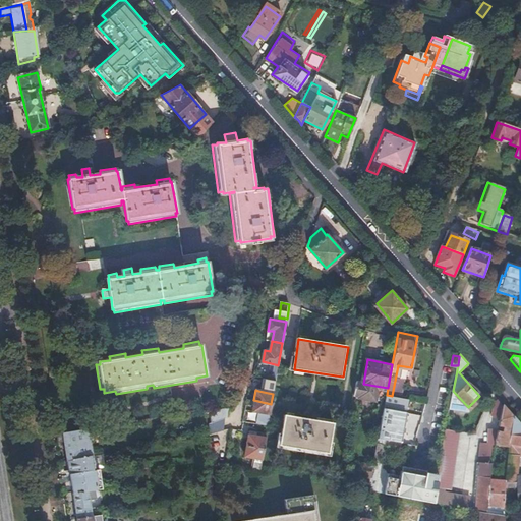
[(271,404),(253,400),(251,411),(256,412),(254,424),(267,426),(269,414),(271,404)]
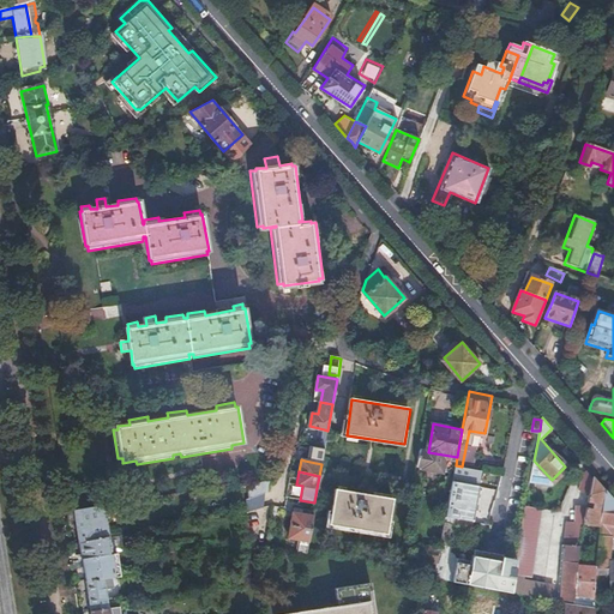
[(584,473),(579,487),(587,489),(591,475),(584,473)]
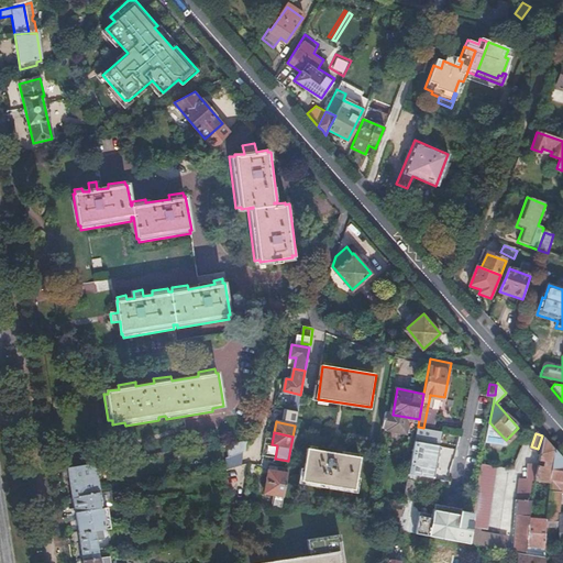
[(551,443),(543,434),(534,478),(551,482),(555,449),(551,443)]
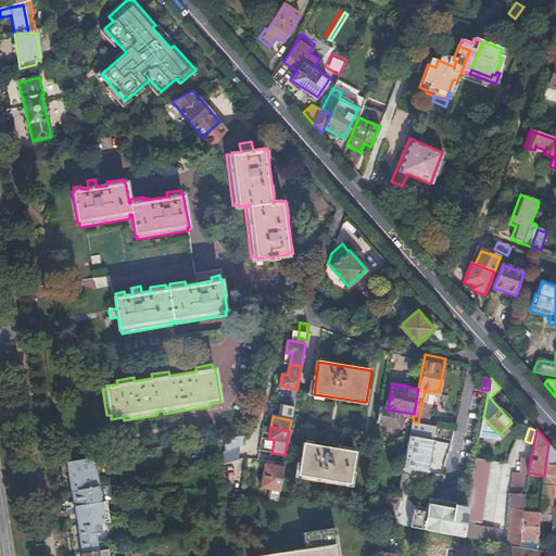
[(245,434),(223,439),(225,452),(249,449),(245,434)]
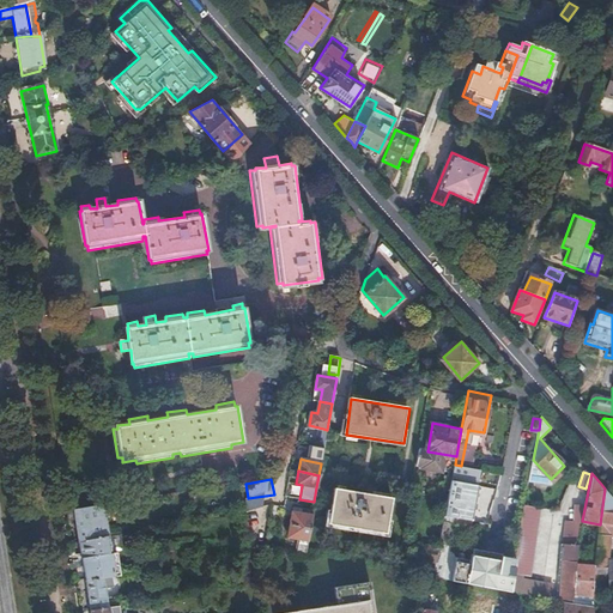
[(435,564),(432,576),(510,592),(513,578),(514,570),(515,564),(501,560),(501,566),(485,563),(486,557),(473,554),(472,562),(451,557),(450,546),(453,529),(467,532),(468,527),(475,528),(483,485),(451,480),(438,546),(435,564)]
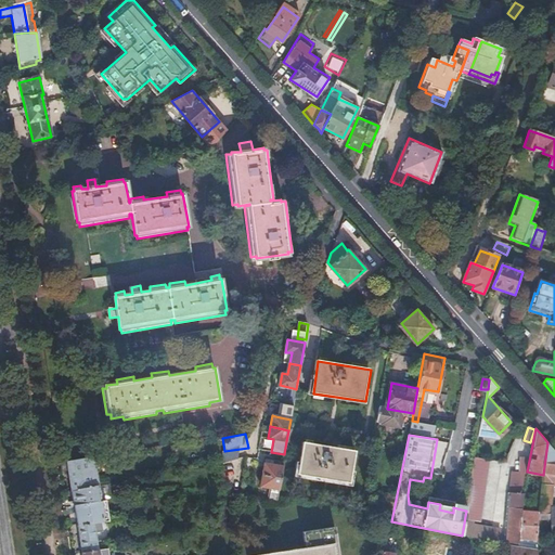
[(554,450),(547,442),(543,475),(538,512),(538,517),(551,517),(551,506),(551,491),(551,481),(554,481),(554,450)]
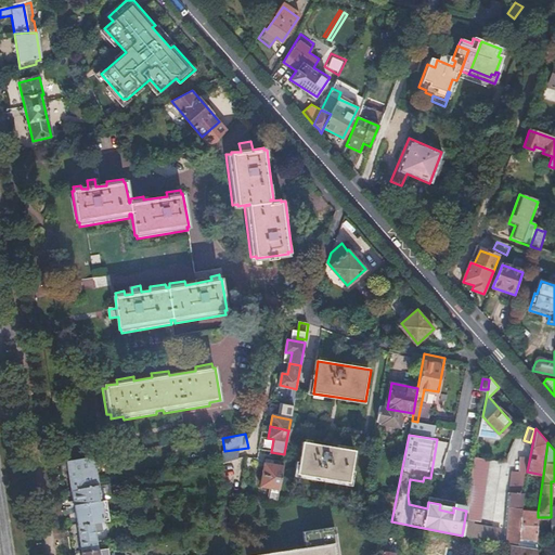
[(300,476),(355,485),(359,453),(305,444),(300,476)]
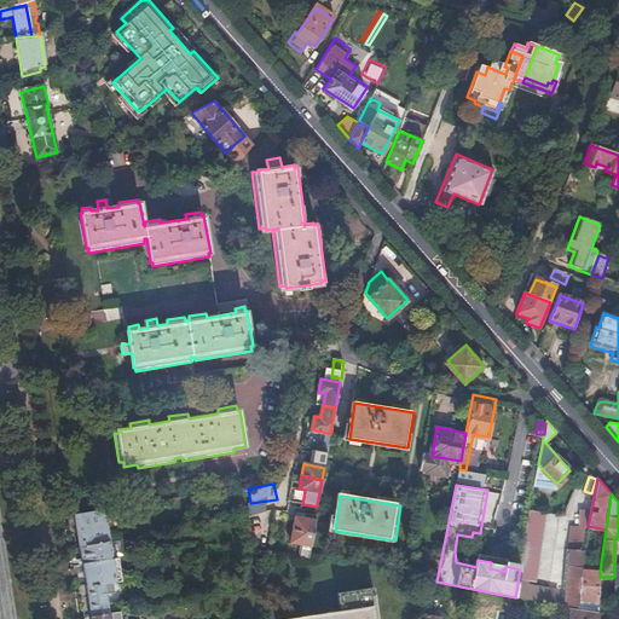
[(84,498),(68,502),(70,516),(74,515),(86,513),(84,498)]
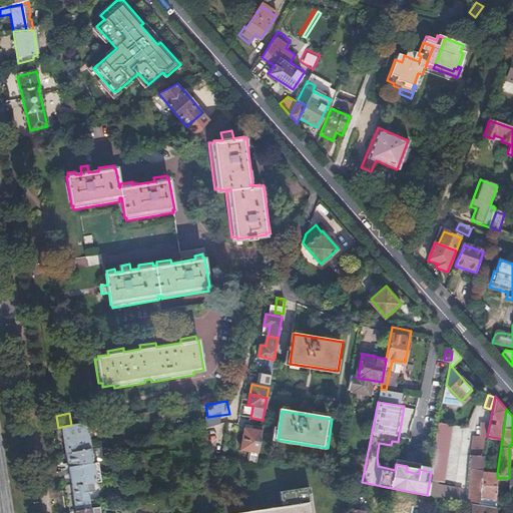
[(221,425),(219,417),(199,420),(198,424),(200,429),(221,425)]
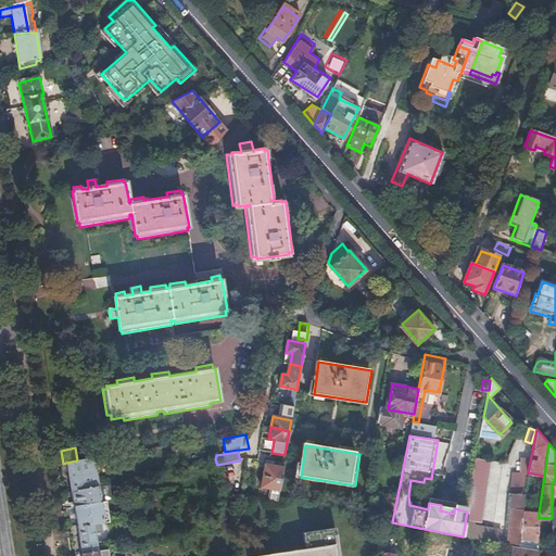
[(489,458),(476,456),(467,512),(466,517),(481,520),(488,483),(484,483),(489,458)]
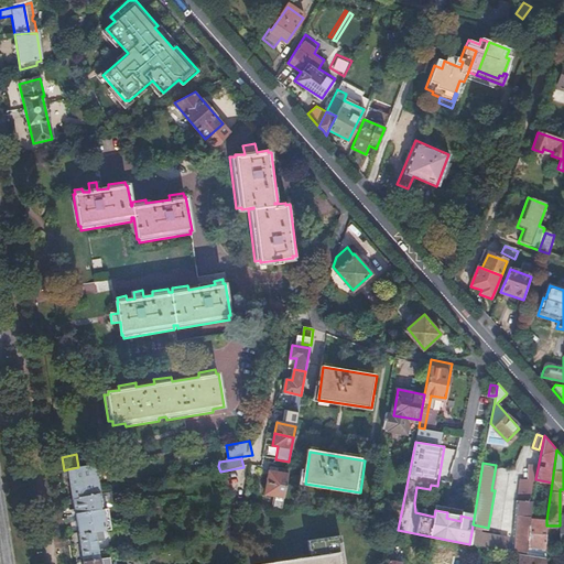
[(93,466),(78,467),(67,469),(73,499),(97,495),(93,466)]
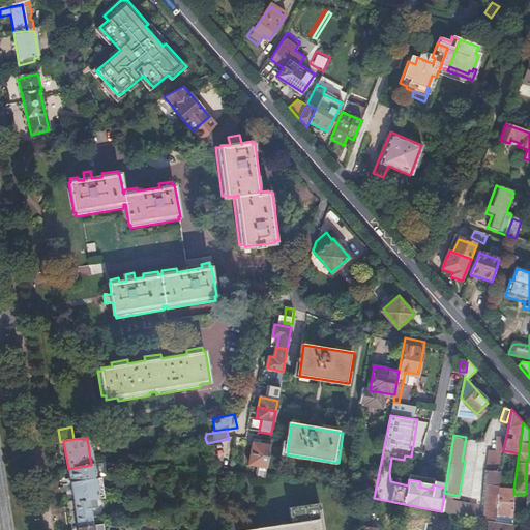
[(252,442),(249,452),(267,455),(270,441),(261,439),(260,443),(252,442)]
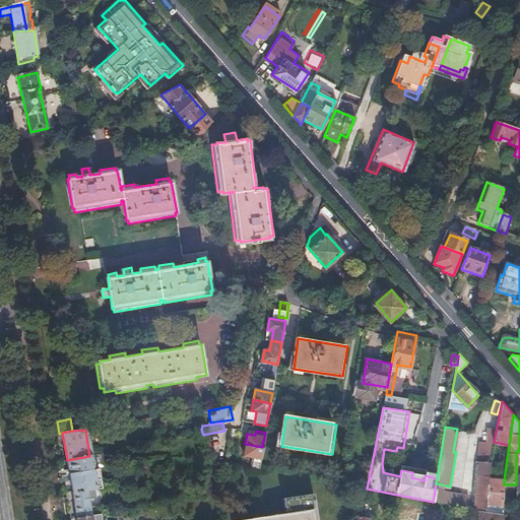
[(476,460),(471,509),(476,509),(485,510),(486,503),(489,477),(494,444),(480,441),(478,460),(476,460)]
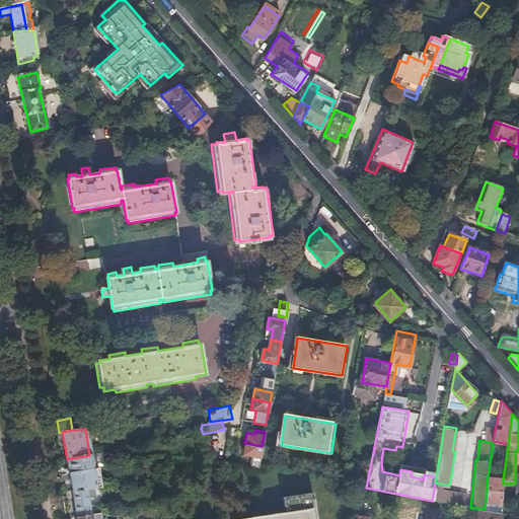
[(262,446),(244,443),(242,454),(251,455),(249,468),(257,470),(258,463),(260,457),(262,446)]
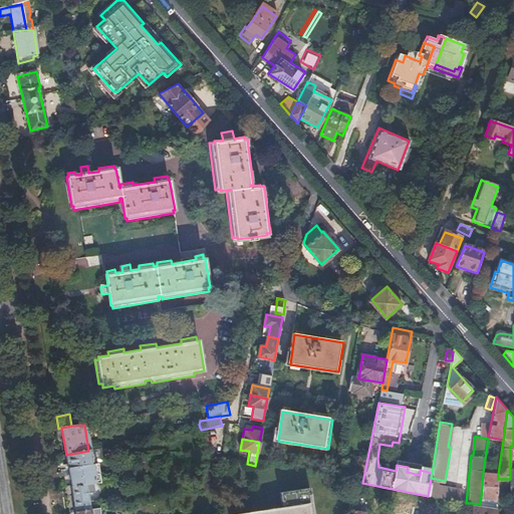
[(88,451),(66,455),(68,469),(93,464),(91,451),(88,451)]
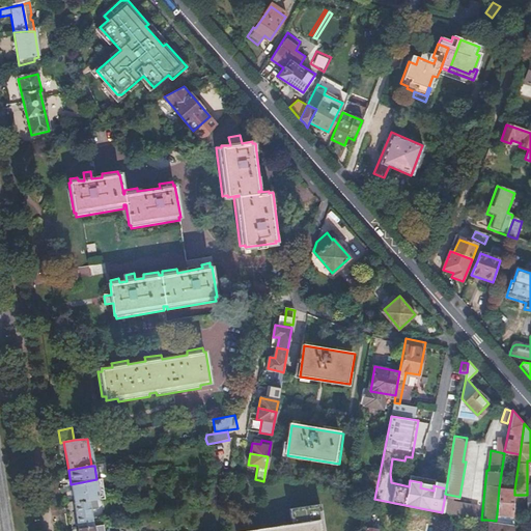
[(366,486),(376,488),(380,473),(369,471),(366,486)]
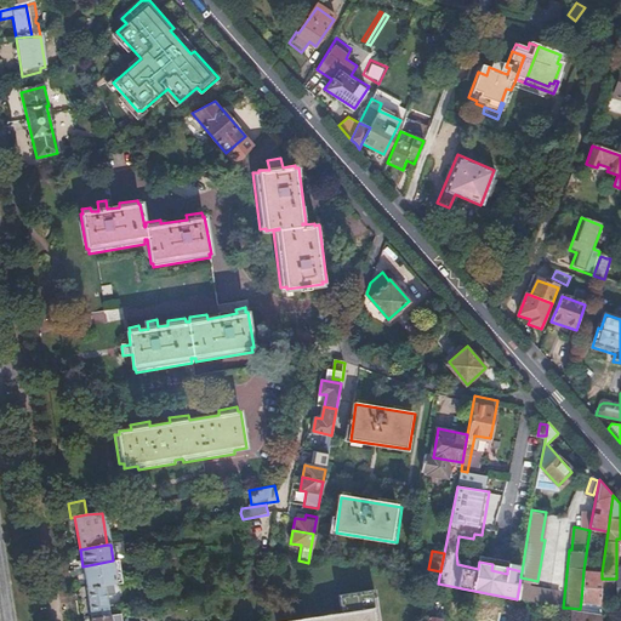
[(113,560),(83,567),(85,585),(114,581),(110,565),(114,565),(113,560)]
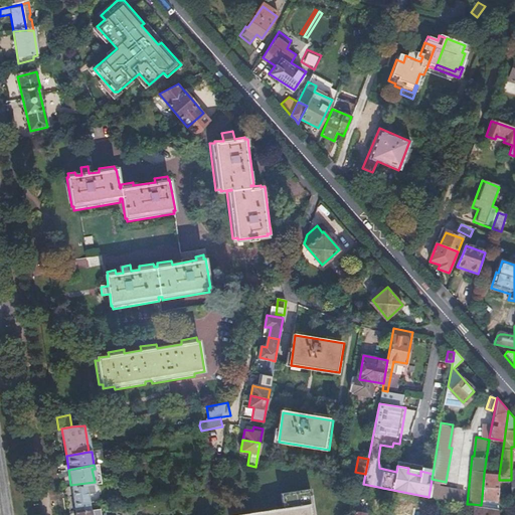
[(499,475),(484,473),(482,498),(498,500),(499,480),(499,475)]
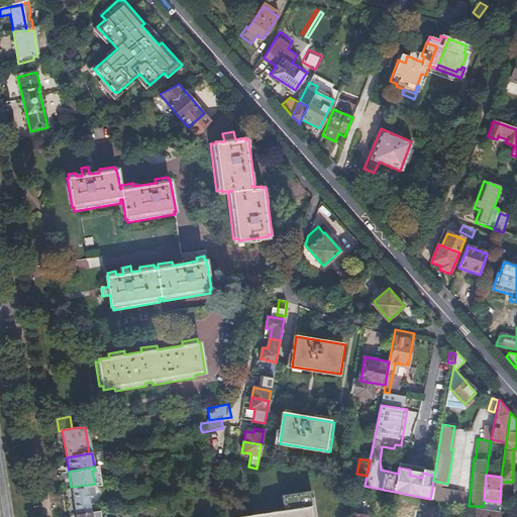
[(95,484),(71,487),(76,514),(90,512),(88,497),(96,496),(95,484)]
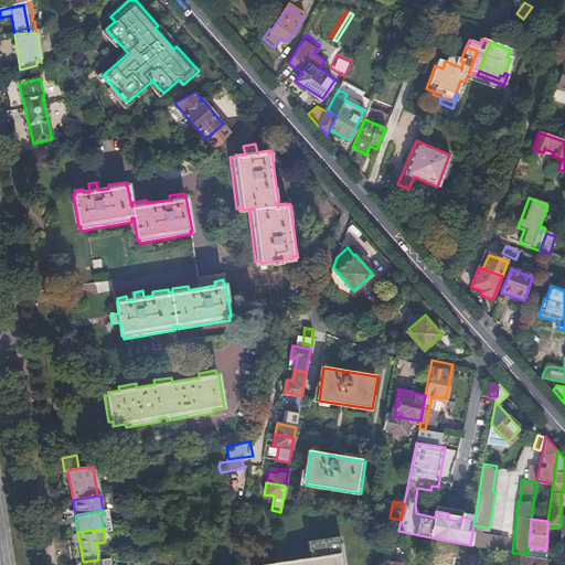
[(472,533),(470,545),(509,552),(510,543),(505,542),(507,539),(472,533)]
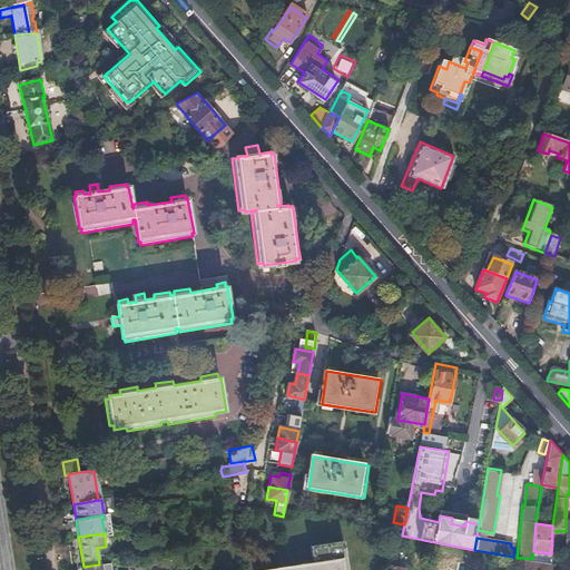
[(315,564),(286,569),(350,569),(344,541),(312,549),(315,564)]
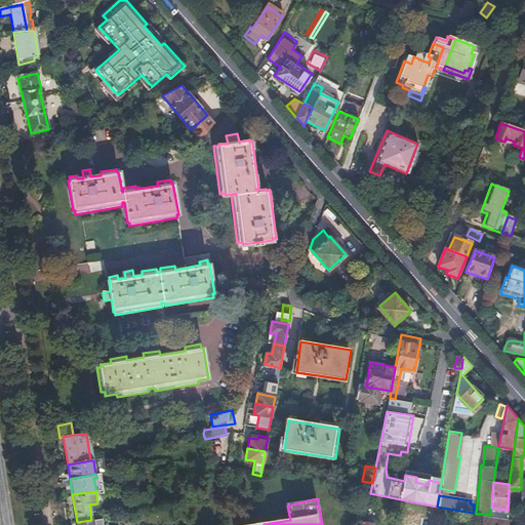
[(490,515),(481,514),(481,524),(508,524),(508,518),(490,515)]
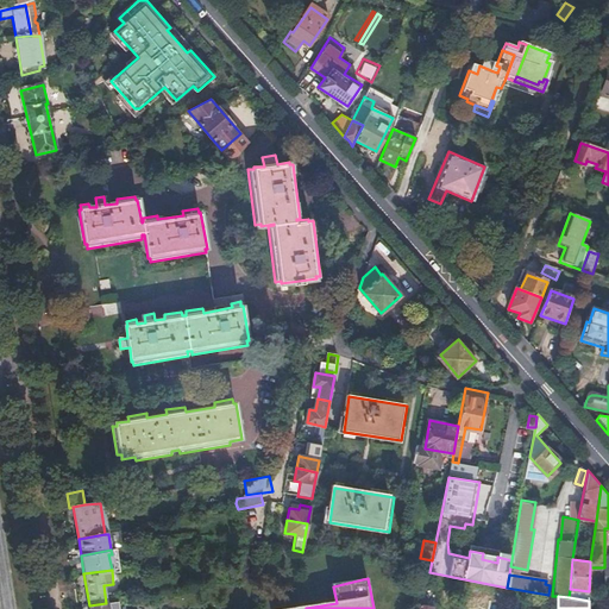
[(425,598),(422,608),(437,608),(439,601),(425,598)]
